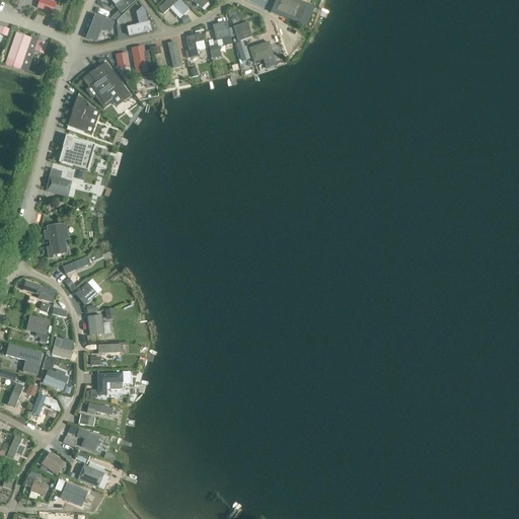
[(57,3),(46,0),(39,0),(36,8),(54,13),(57,3)]
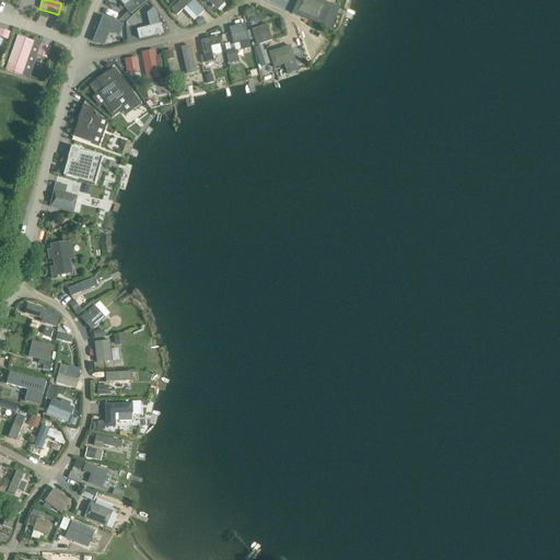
[(146,0),(131,0),(132,0),(124,8),(131,15),(148,2),(148,1),(146,0)]
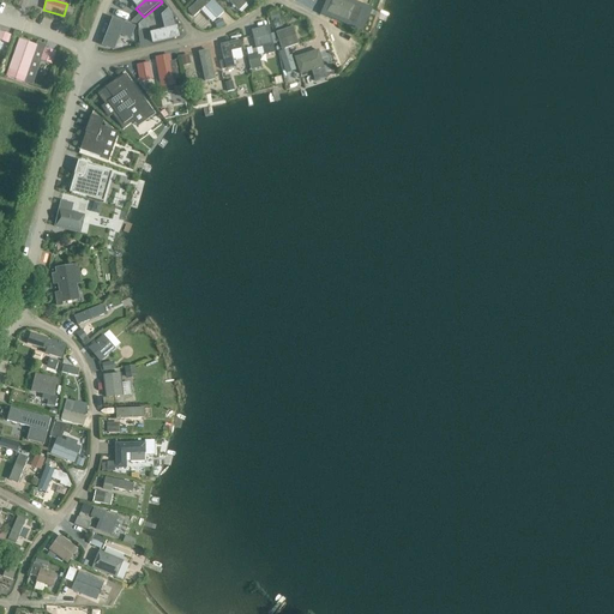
[(199,0),(188,11),(194,17),(211,0),(199,0)]
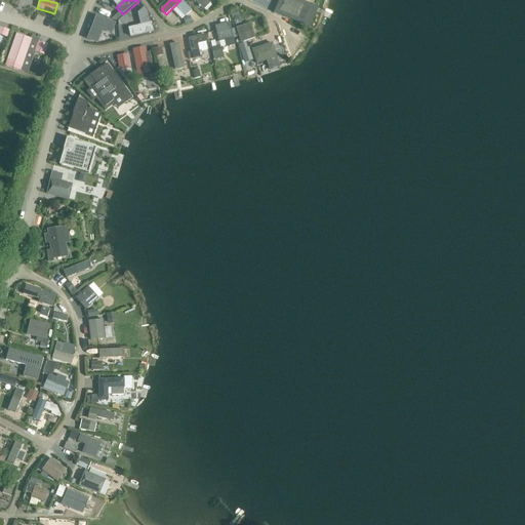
[(194,0),(204,9),(210,4),(206,0),(194,0)]
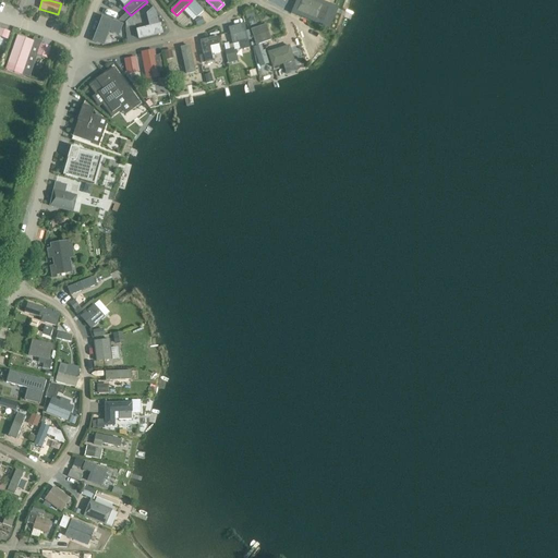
[(324,5),(311,0),(300,0),(295,11),(317,21),(324,5)]
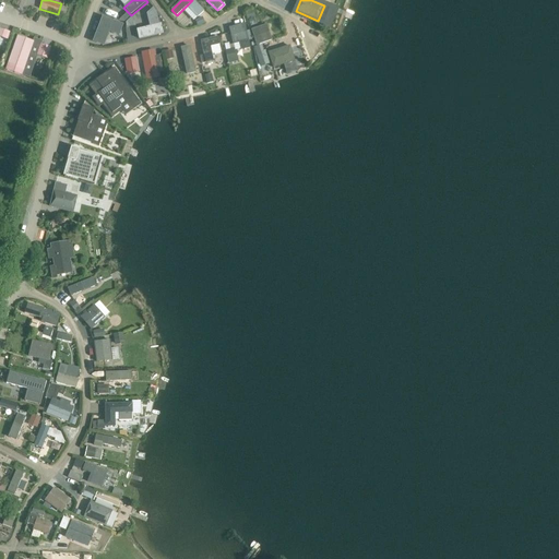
[(150,26),(137,30),(139,39),(164,34),(162,24),(159,24),(156,12),(153,8),(146,14),(150,26)]
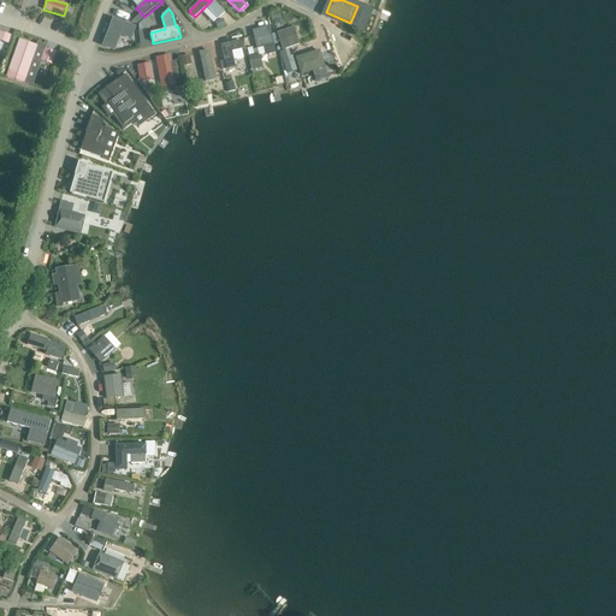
[(279,11),(271,15),(273,22),(282,19),(279,11)]
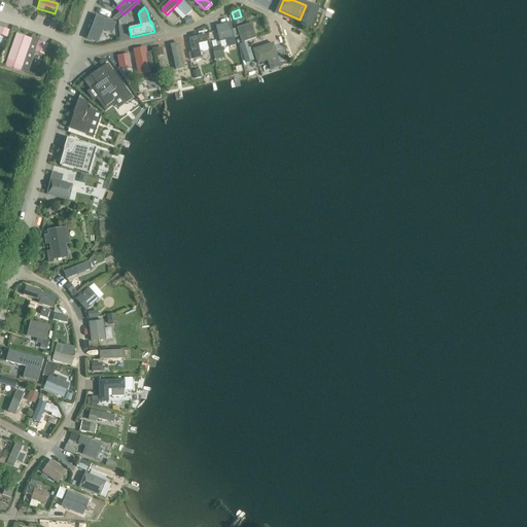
[(97,16),(89,37),(99,41),(103,31),(112,34),(116,24),(97,16)]
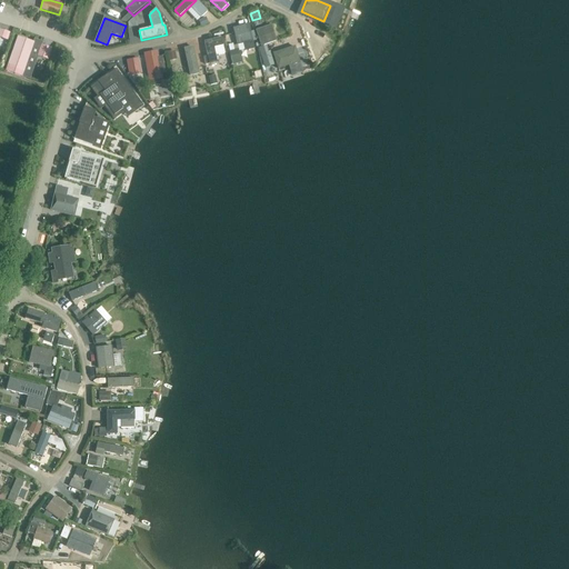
[(233,28),(238,46),(253,42),(249,25),(233,28)]
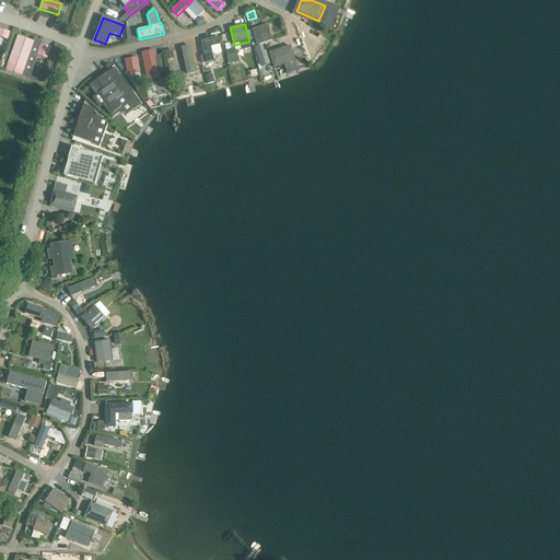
[(268,25),(252,30),(257,45),(272,41),(268,25)]
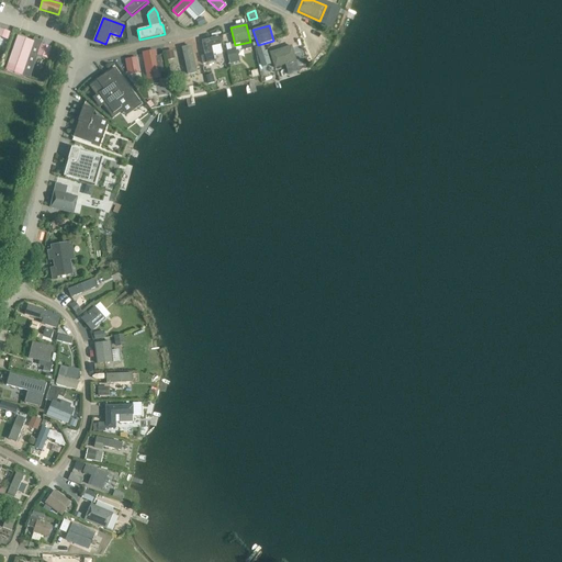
[(0,29),(0,37),(8,40),(10,33),(0,29)]
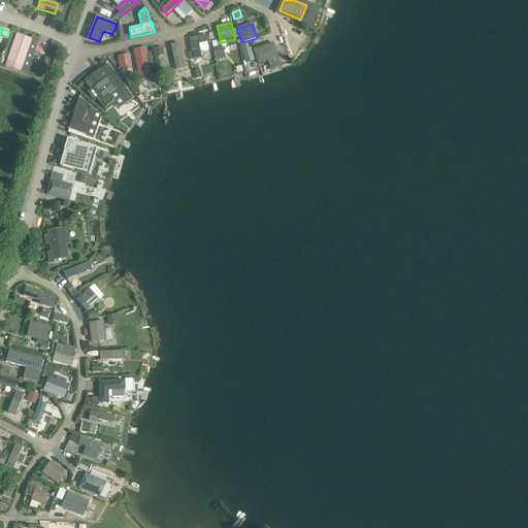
[(47,45),(15,34),(4,66),(27,73),(35,53),(44,56),(47,45)]
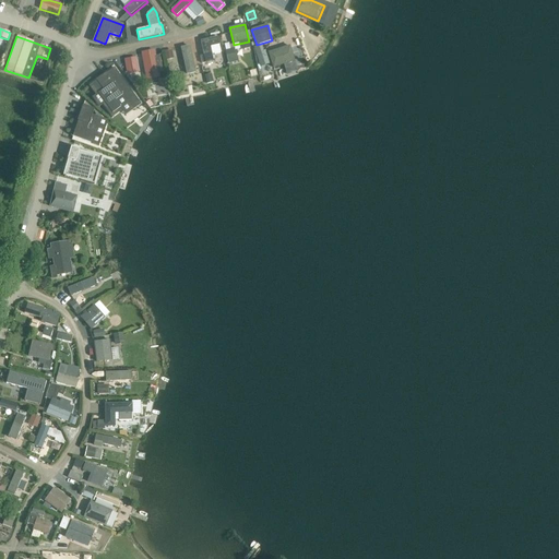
[(219,46),(217,37),(201,40),(204,56),(201,56),(202,64),(214,62),(212,47),(219,46)]
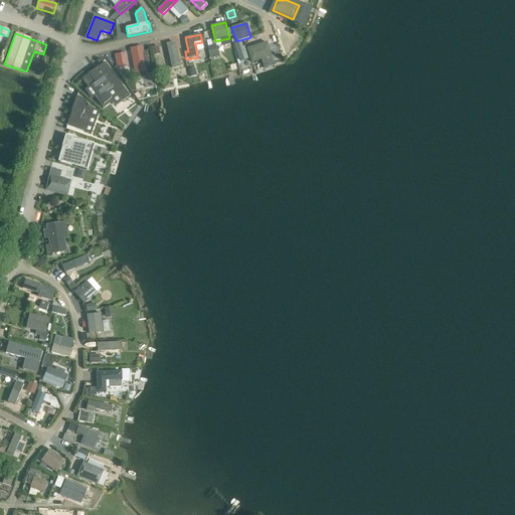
[(167,44),(172,69),(181,66),(176,42),(167,44)]
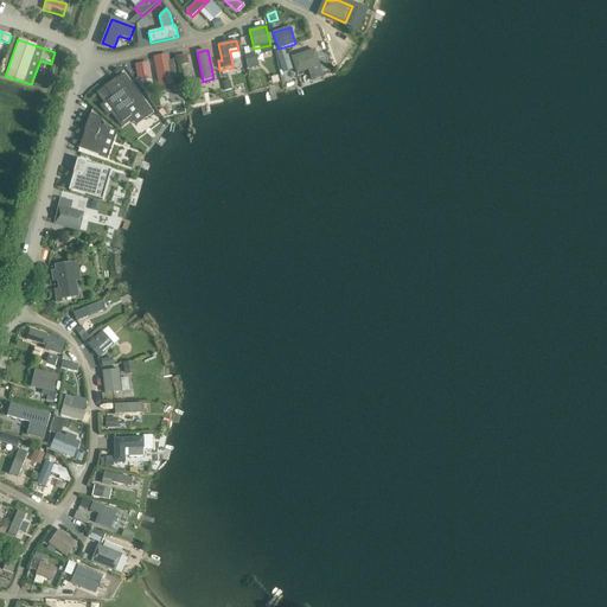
[(315,50),(292,57),(296,74),(320,66),(315,50)]
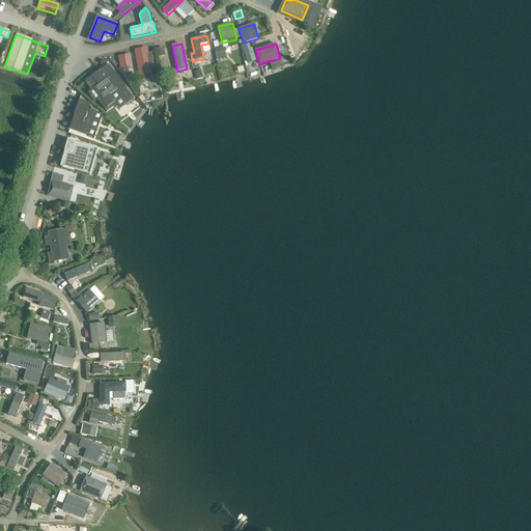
[(215,48),(214,48),(217,61),(227,58),(224,48),(224,46),(223,46),(219,47),(215,48)]
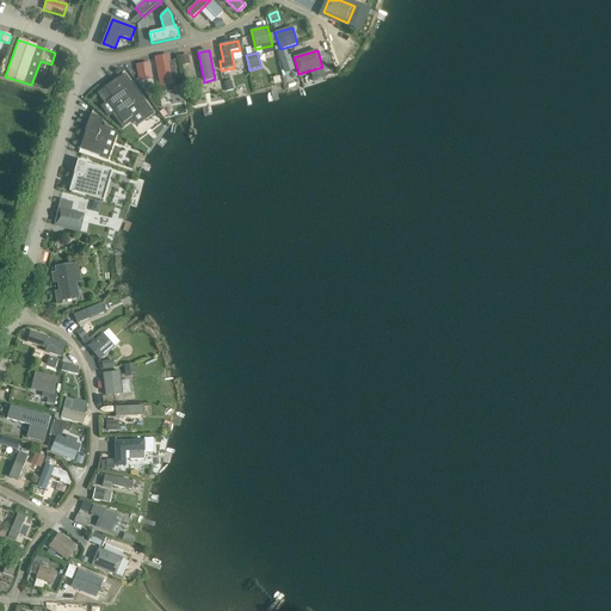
[(170,55),(155,57),(156,63),(160,87),(174,85),(174,80),(178,79),(176,61),(171,61),(170,55)]
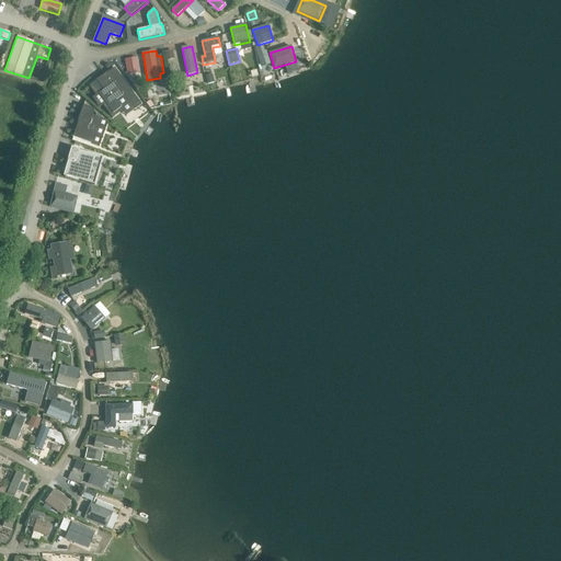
[(172,50),(165,52),(168,60),(174,59),(172,50)]
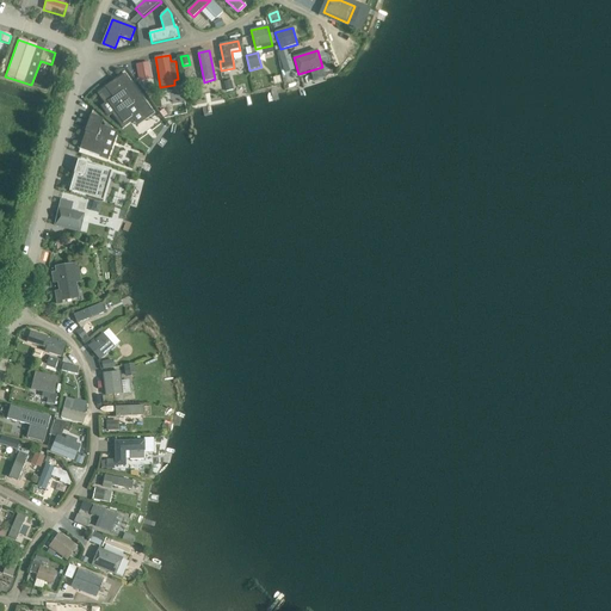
[(288,56),(279,59),(284,73),(295,71),(290,55),(288,56)]
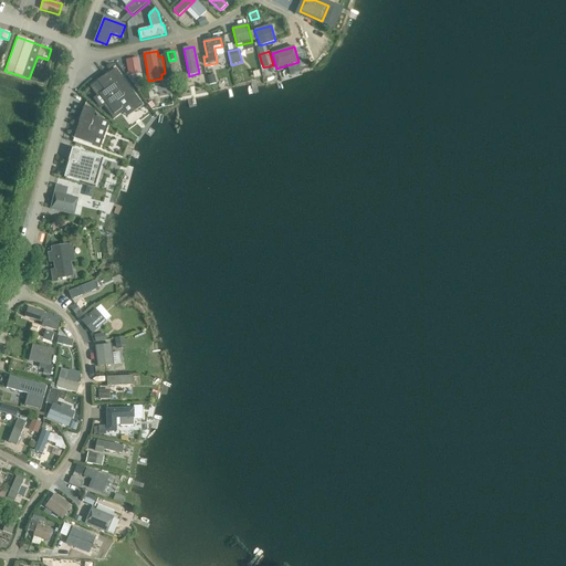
[(139,66),(128,69),(129,77),(140,75),(139,66)]
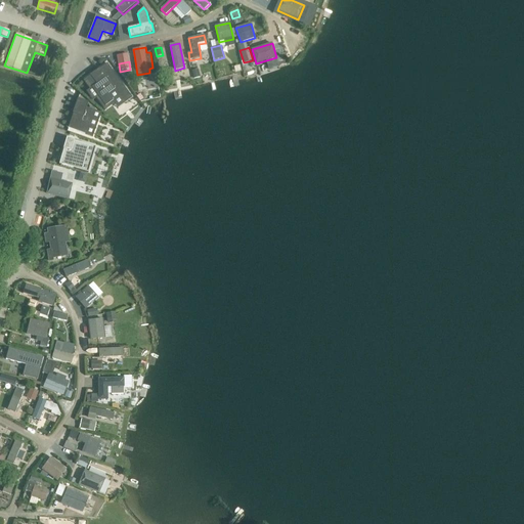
[(276,61),(267,64),(270,72),(278,69),(276,61)]
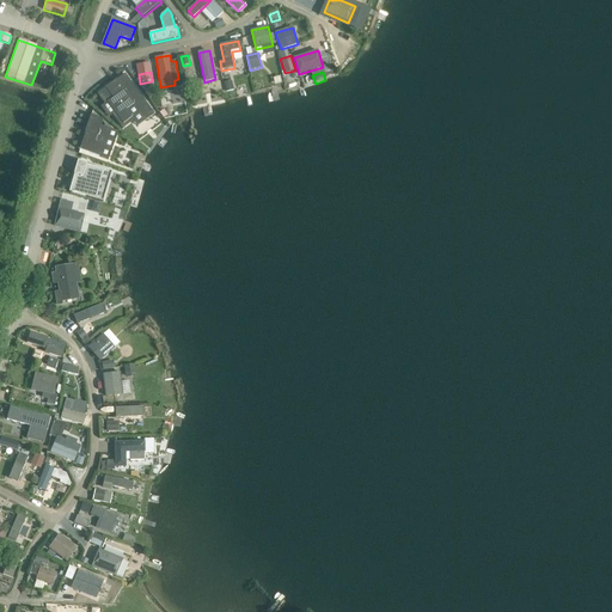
[(106,89),(98,95),(105,104),(101,108),(109,118),(112,115),(123,129),(134,121),(138,127),(154,114),(126,74),(117,80),(117,79),(105,87),(106,89)]
